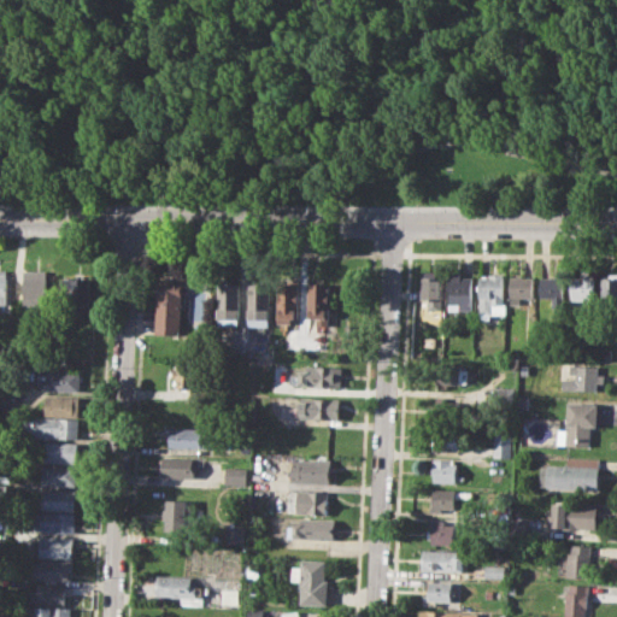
[(24,269),(47,270),(47,305),(24,304),(24,269)]
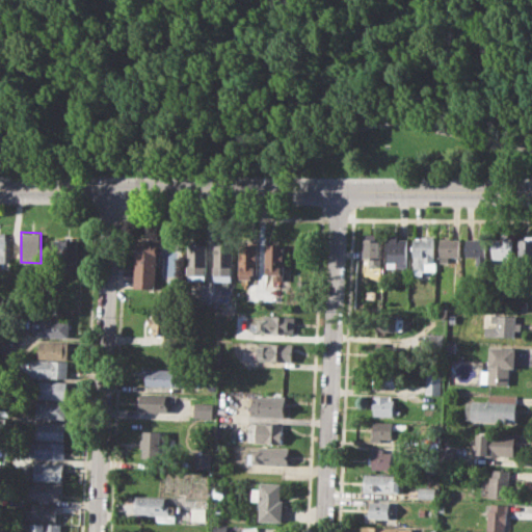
[(490,239),(500,239),(500,232),(511,232),(512,264),(491,265),(490,239)]
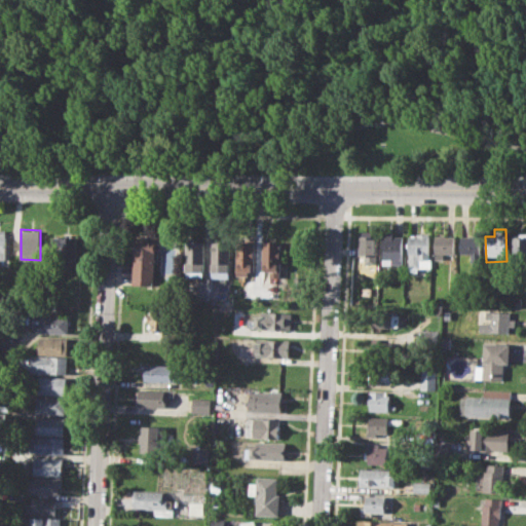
[(381,230),(393,230),(393,235),(403,235),(403,264),(381,264),(381,230)]
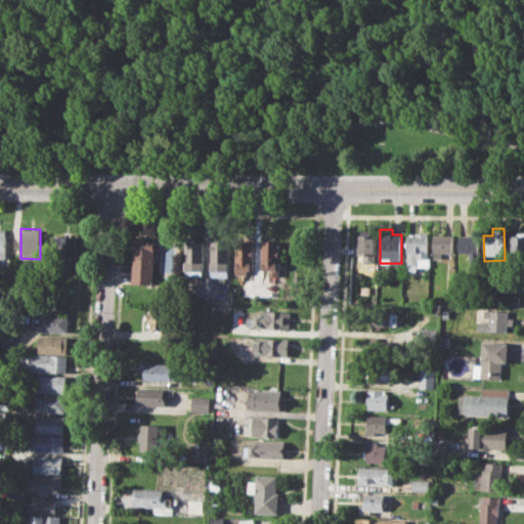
[(509,235),(517,235),(517,229),(523,229),(523,259),(509,259),(509,235)]
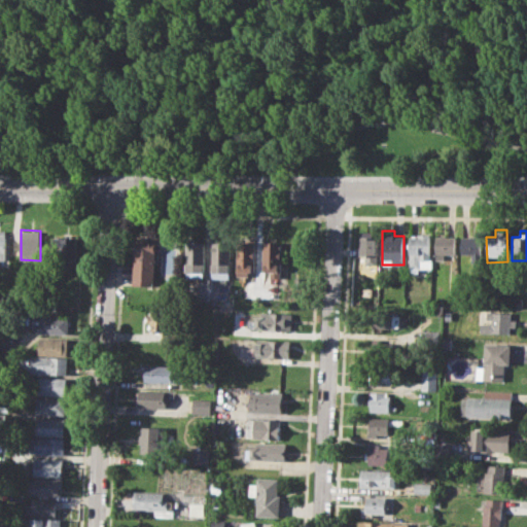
[(410,234),(430,234),(430,258),(421,258),(421,274),(410,274),(410,234)]
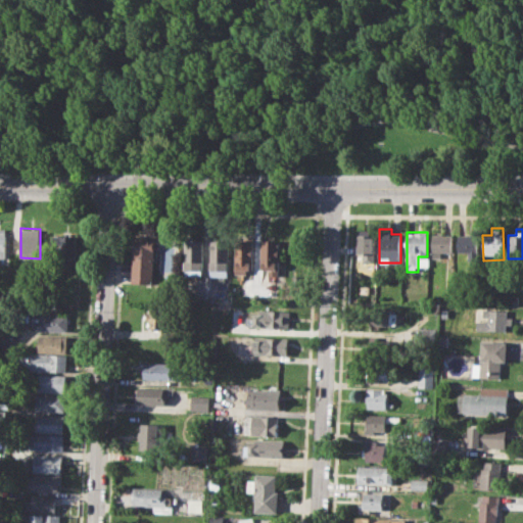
[(359,234),(375,234),(374,262),(363,262),(363,253),(358,253),(359,234)]
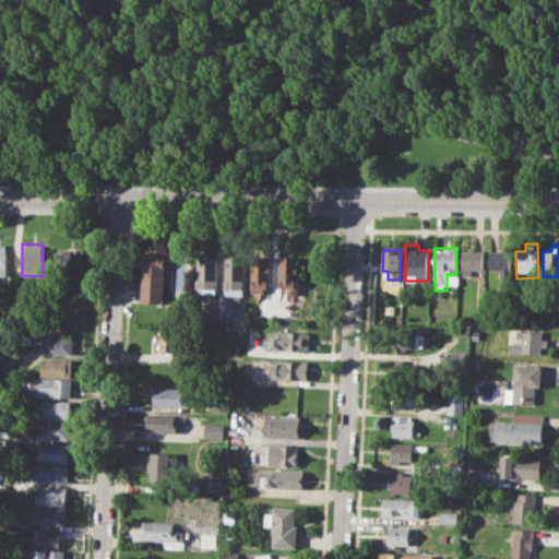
[(489,250),(510,250),(510,278),(500,278),(500,269),(489,269),(489,250)]
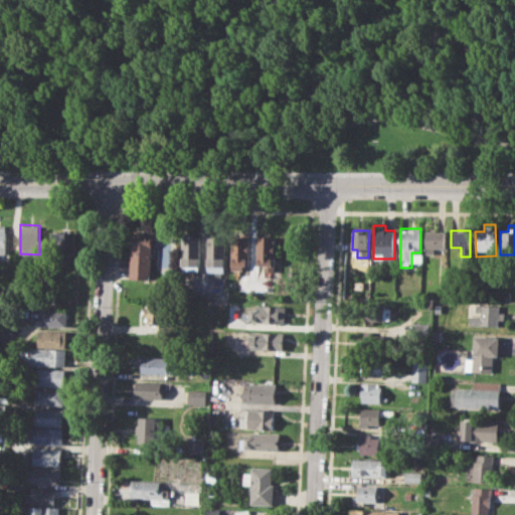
[(52,232),(75,231),(75,258),(61,258),(61,244),(52,244),(52,232)]
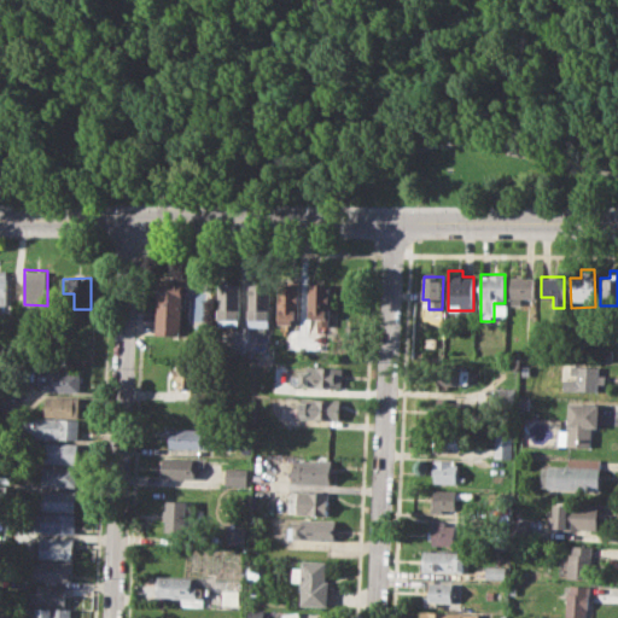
[(511,278),(534,278),(534,297),(522,297),(522,305),(511,305),(511,278)]
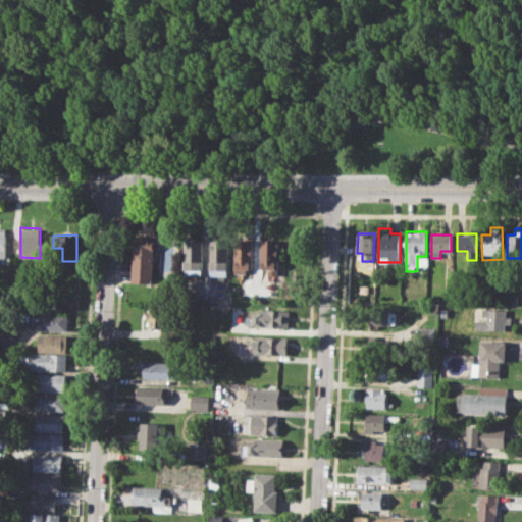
[(134,236),(155,237),(153,282),(132,281),(134,236)]
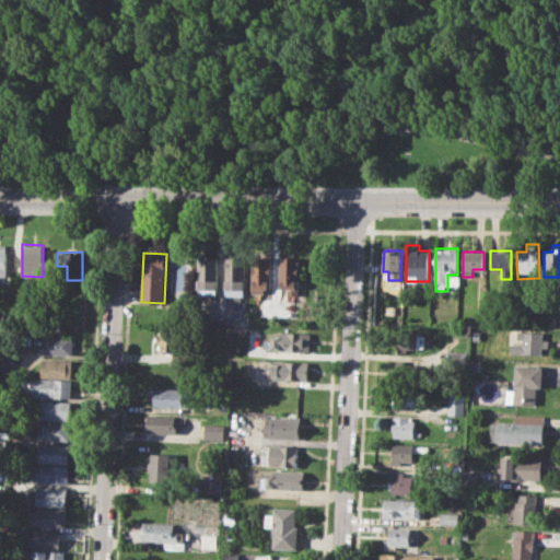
[(198,256),(218,256),(217,294),(198,294),(198,256)]
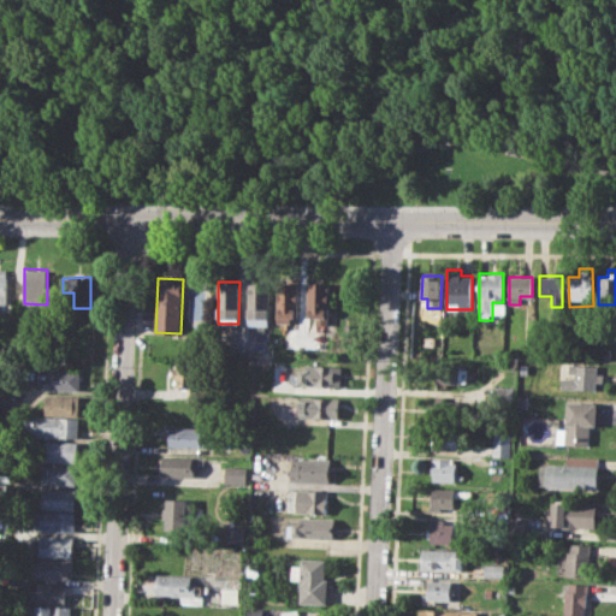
[(248,282),(270,282),(268,324),(248,324),(248,282)]
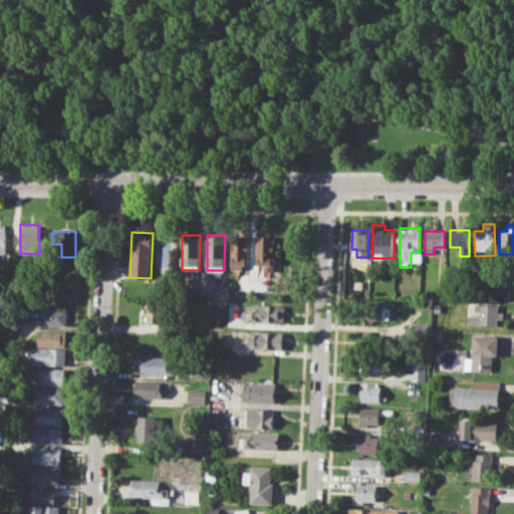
[(233,235),(249,235),(249,264),(243,264),(243,272),(233,272),(233,235)]
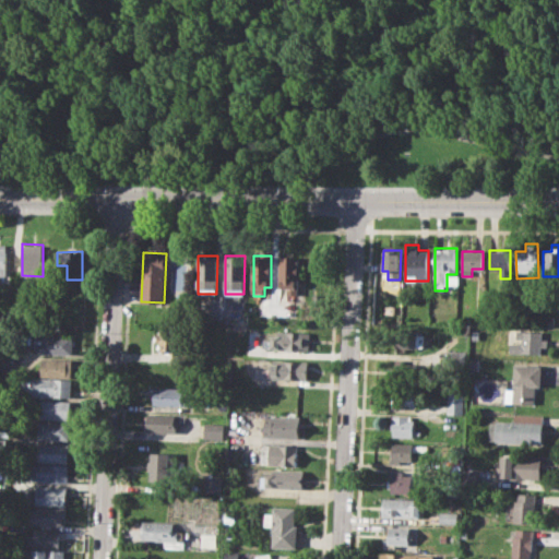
[(281,257),(298,257),(298,299),(287,299),(287,288),(280,288),(281,257)]
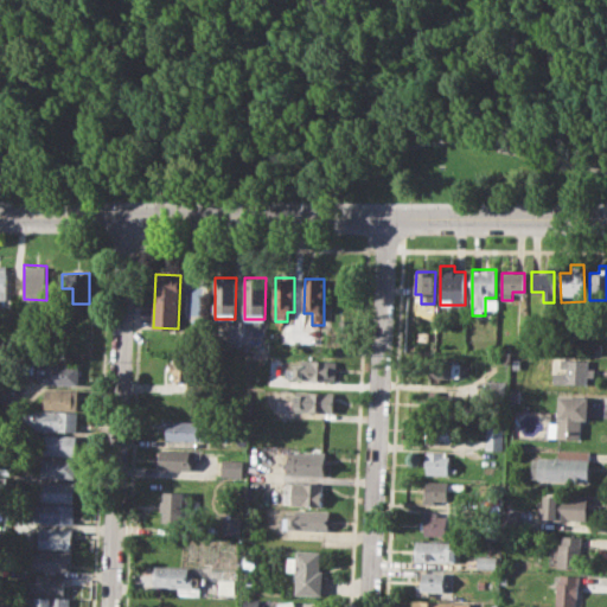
[(593,342),(604,342),(604,351),(593,351),(593,342)]
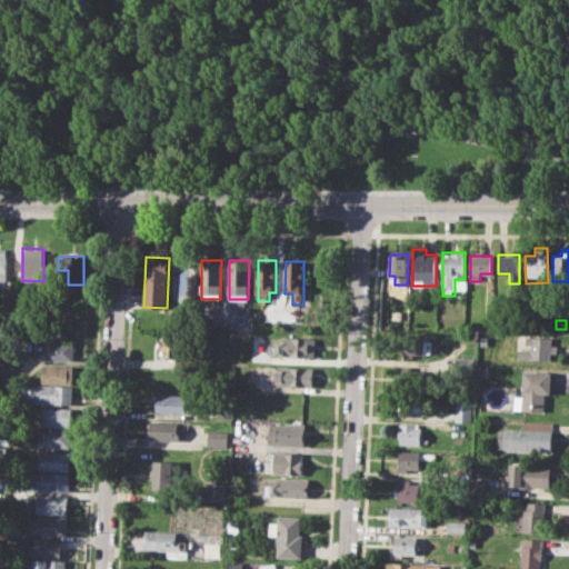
[(162,335),(197,336),(197,358),(162,357),(163,348),(159,348),(159,338),(162,338),(162,335)]
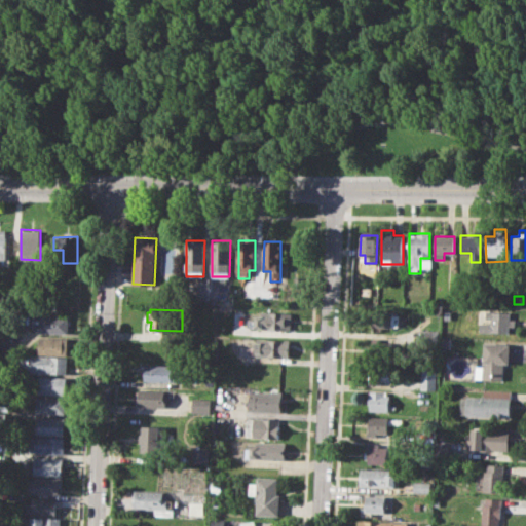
[(262,309),(293,311),(292,330),(255,329),(256,314),(262,315),(262,309)]
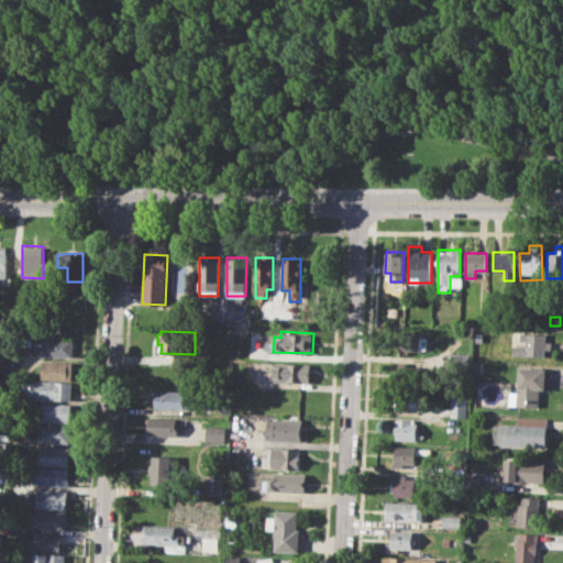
[(512,331),(548,332),(548,341),(552,341),(552,350),(548,350),(548,355),(514,354),(514,345),(525,345),(525,340),(512,339),(512,331)]
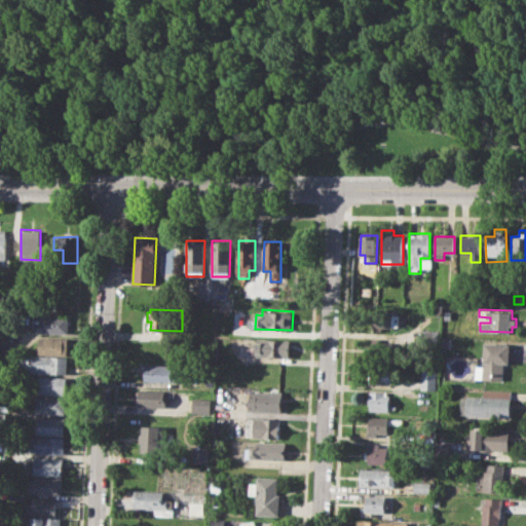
[(366,311),(400,312),(399,327),(381,326),(381,330),(365,329),(366,311)]
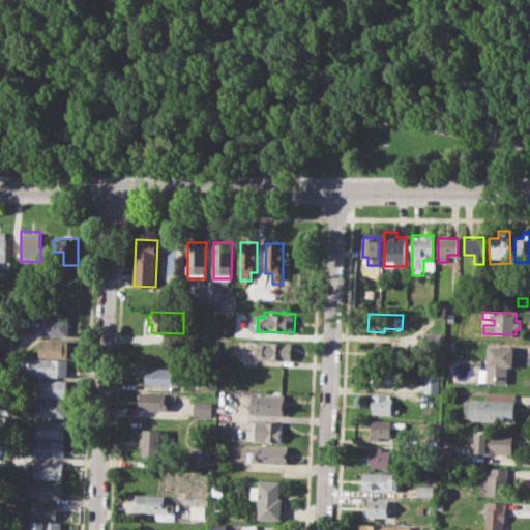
[(40,317),(69,318),(68,336),(34,334),(35,324),(39,325),(40,317)]
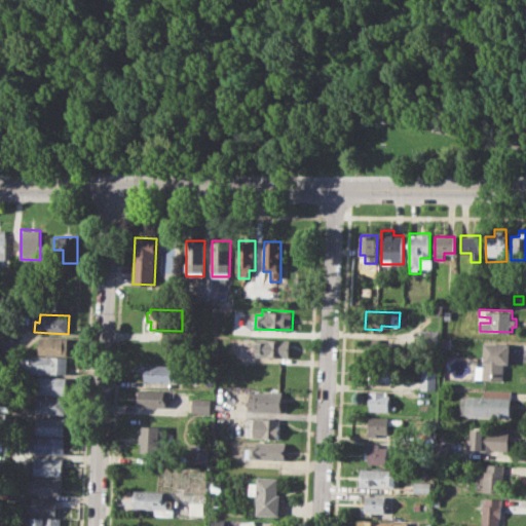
[(421,329),(438,329),(438,343),(420,343),(421,329)]
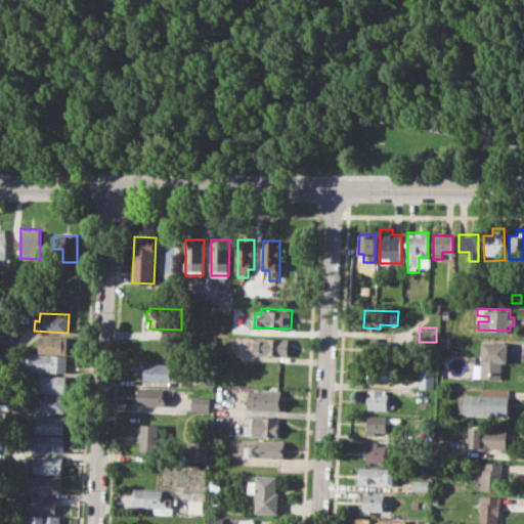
[(39,335),(68,336),(67,352),(39,352),(39,335)]
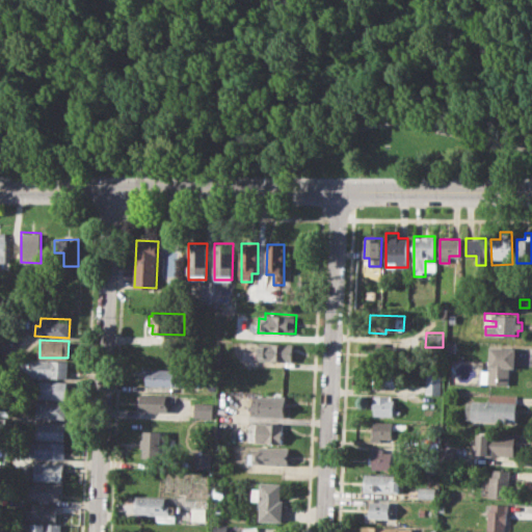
[(447,340),(455,340),(455,352),(447,351),(447,340)]
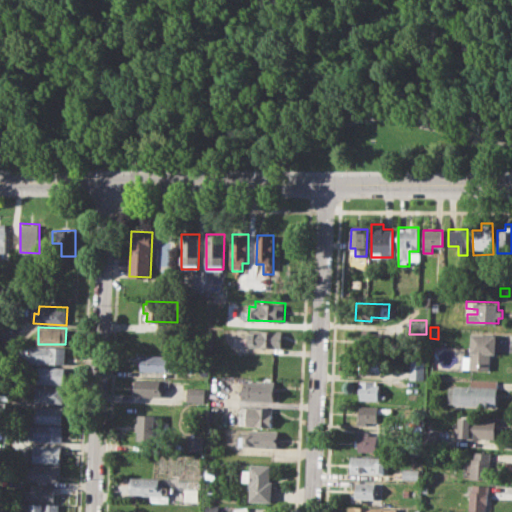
[(362,328),(383,328),(383,346),(362,345),(362,328)]
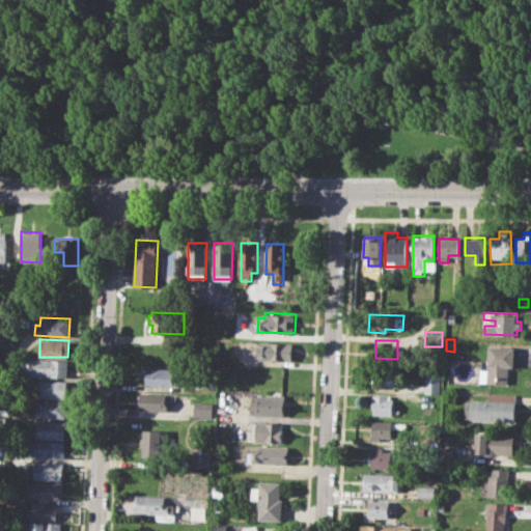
[(259,341),(294,342),(292,360),(284,359),(258,358),(259,341)]
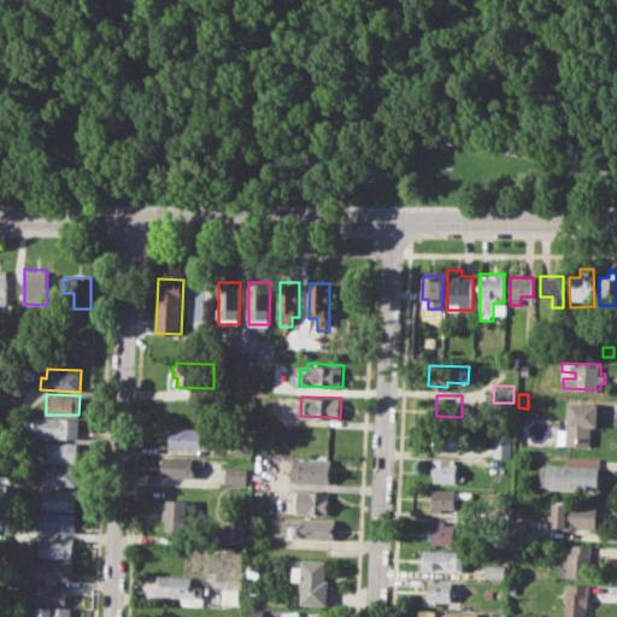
[(568,403),(599,403),(599,427),(592,425),(592,444),(557,442),(558,428),(566,429),(568,403)]
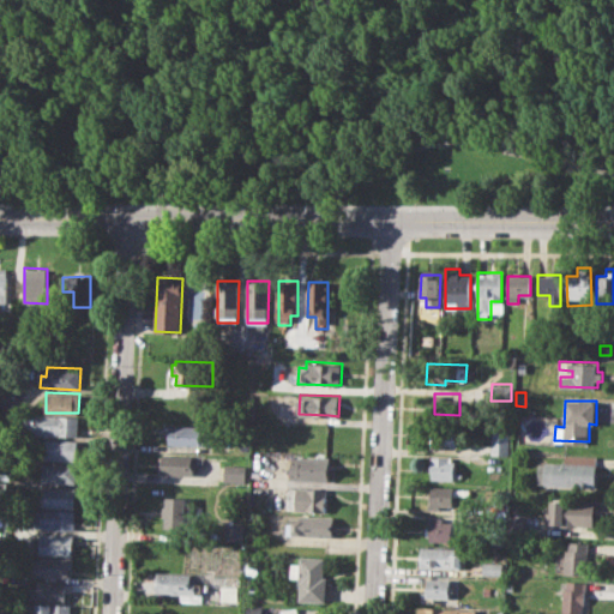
[(0,428),(1,411),(14,411),(13,428),(0,428)]
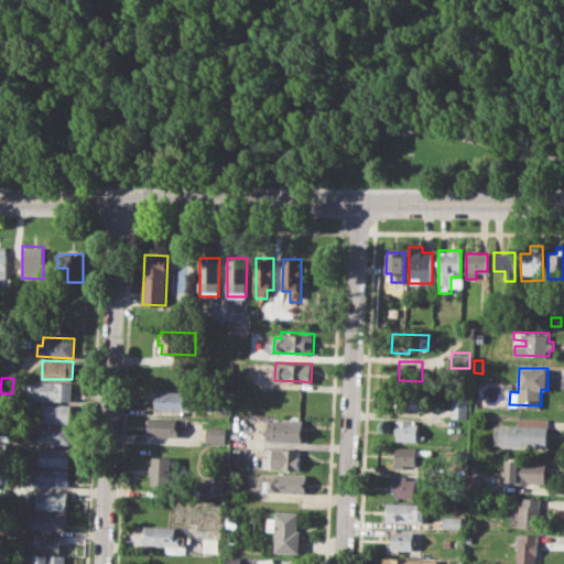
[(32,381),(72,382),(72,401),(31,400),(32,381)]
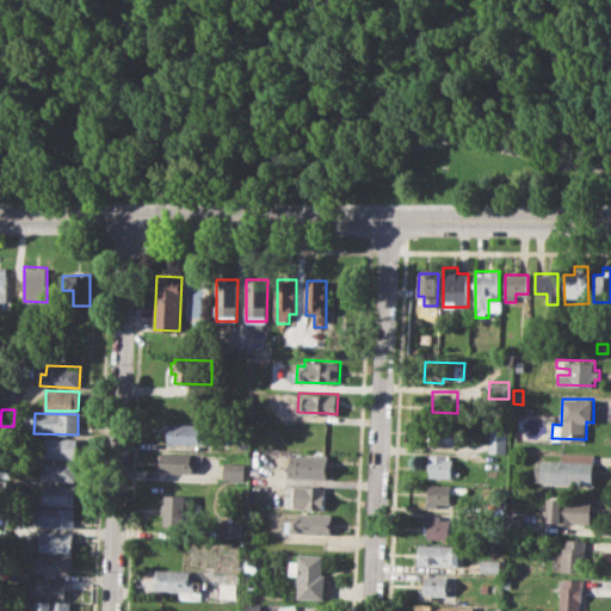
[(168,420),(211,423),(210,444),(168,442),(168,420)]
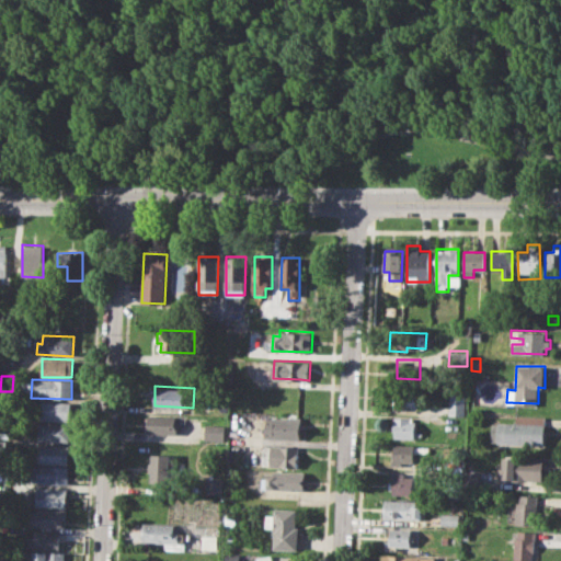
[(396,387),(419,387),(419,407),(396,405),(396,387)]
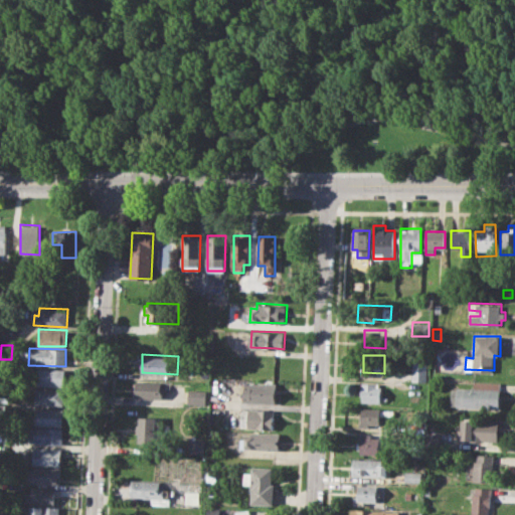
[(411,361),(426,361),(425,380),(411,380),(411,361)]
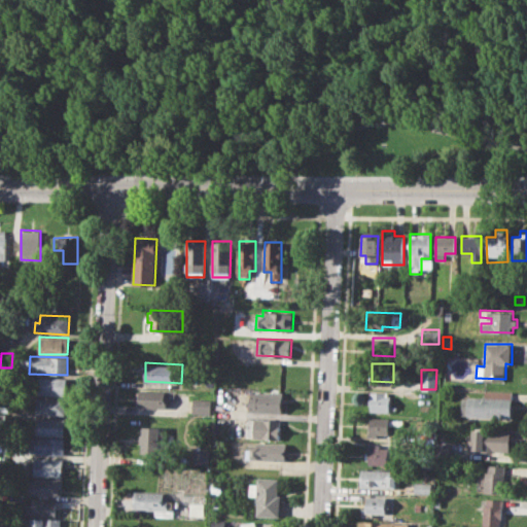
[(33,377),(67,378),(66,395),(32,393),(33,377)]
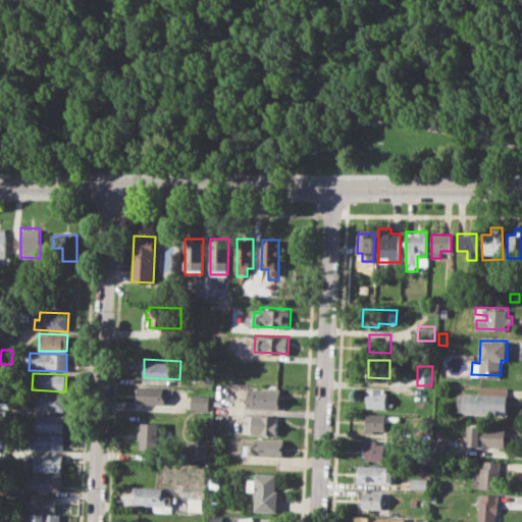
[(137,384),(166,386),(165,403),(136,402),(137,384)]
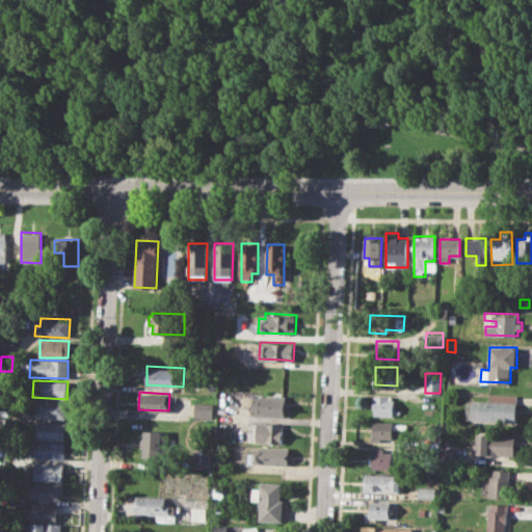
[(466,399),(487,400),(487,393),(516,394),(515,423),(464,421),(466,399)]
